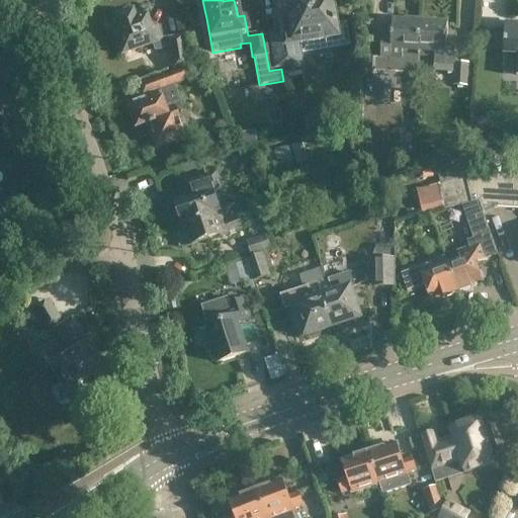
[(335,36),(331,10),(333,8),(331,0),(274,0),(280,32),(267,34),(273,70),(281,69),(282,75),(301,71),(296,42),(335,36)]
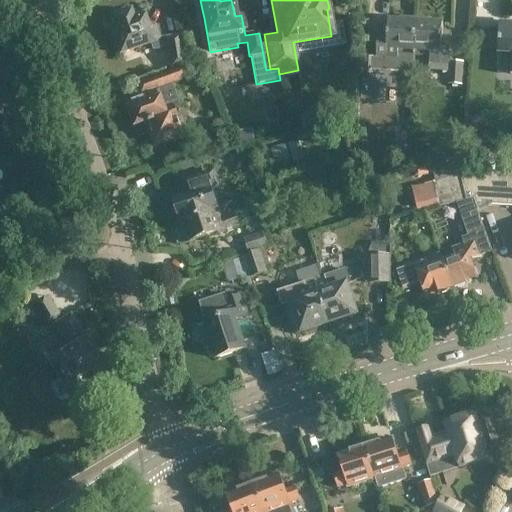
[(120,54),(151,44),(152,49),(166,46),(170,67),(184,64),(179,37),(158,40),(154,28),(147,30),(141,13),(131,16),(129,13),(126,14),(126,13),(125,14),(122,11),(116,13),(115,17),(114,17),(114,18),(111,19),(115,29),(111,30),(120,54)]
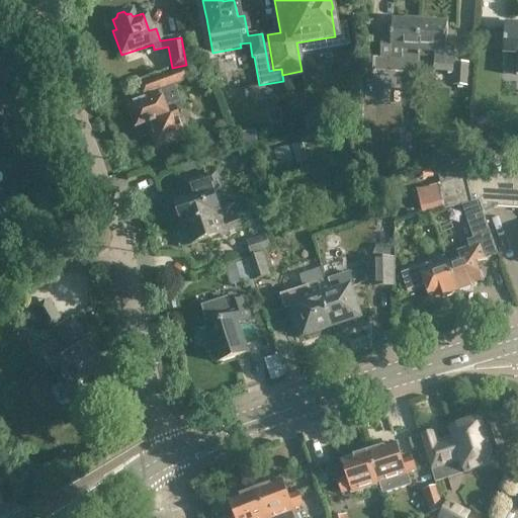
[(366,58),(365,80),(378,81),(379,71),(418,73),(419,57),(420,19),(405,18),(404,22),(393,21),(392,37),(381,36),(380,59),(366,58)]
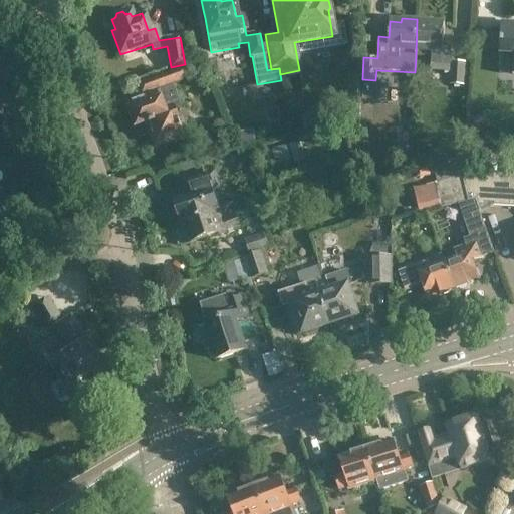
[(417,19),(416,56),(431,57),(431,62),(441,62),(441,71),(451,72),(450,85),(463,85),(465,63),(451,62),(453,40),(444,39),(445,24),(433,24),(434,20),(417,19)]
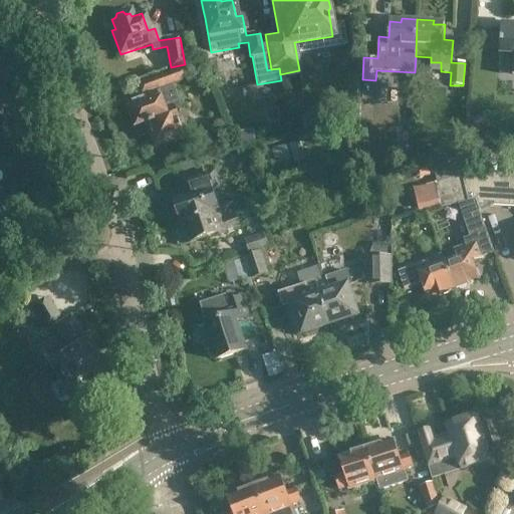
[(513,24),(502,24),(500,53),(513,54),(513,24)]
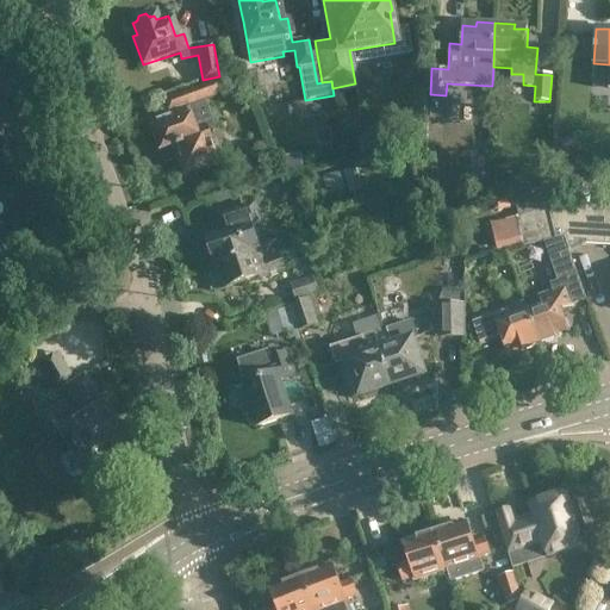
[(168,99),(174,113),(148,123),(159,150),(172,145),(182,174),(210,165),(201,143),(210,141),(206,130),(211,128),(203,104),(206,99),(221,93),(217,82),(168,99)]
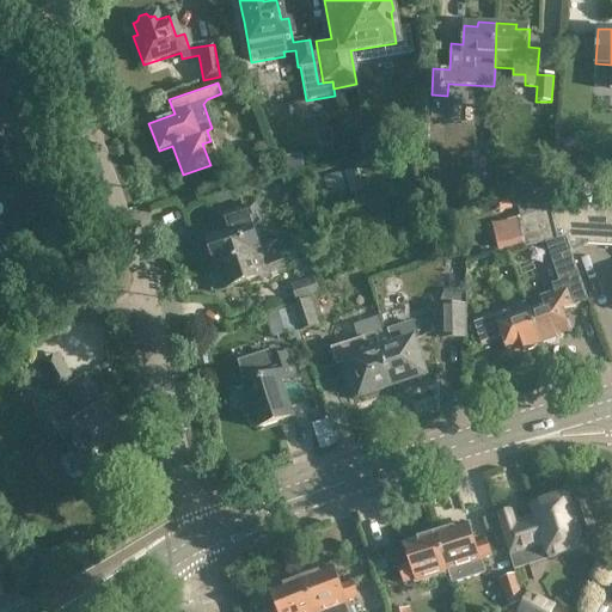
[(569,191),(569,187),(555,185),(554,204),(587,207),(588,193),(569,191)]
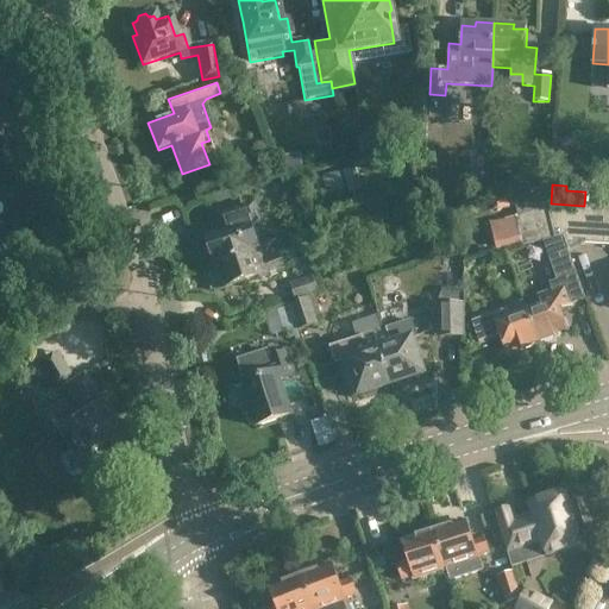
[(228,190),(214,195),(217,203),(231,199),(228,190)]
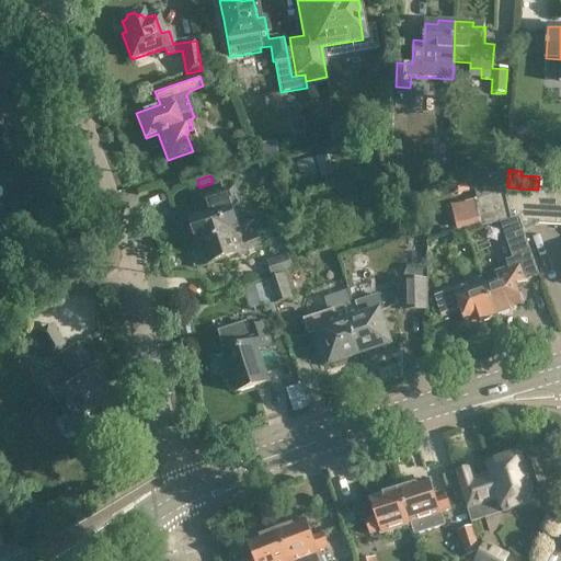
[(560,222),(560,192),(506,189),(506,195),(474,199),(480,225),(481,227),(501,222),(519,218),(525,230),(536,226),(536,221),(560,222)]
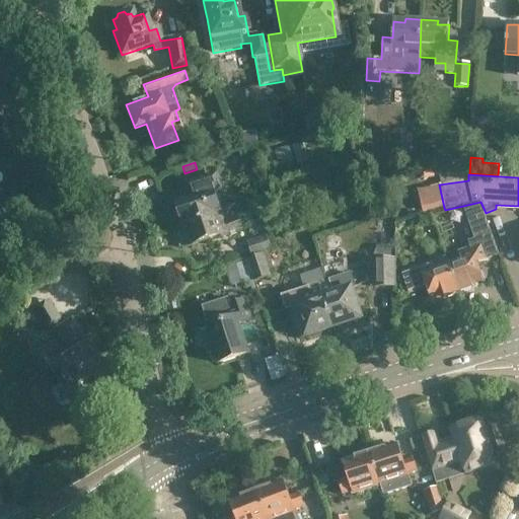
[(183,226),(201,220),(199,216),(219,209),(214,193),(216,193),(217,192),(218,191),(219,190),(219,189),(220,188),(220,187),(220,186),(220,183),(220,181),(219,179),(218,177),(216,176),(214,175),(212,175),(210,175),(209,175),(189,182),(193,194),(188,196),(189,197),(175,202),(183,226)]
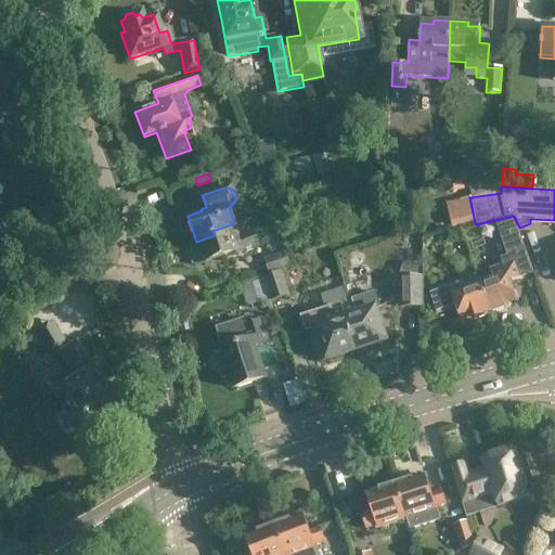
[(475,222),(469,197),(454,201),(456,213),(450,214),(453,228),(475,222)]
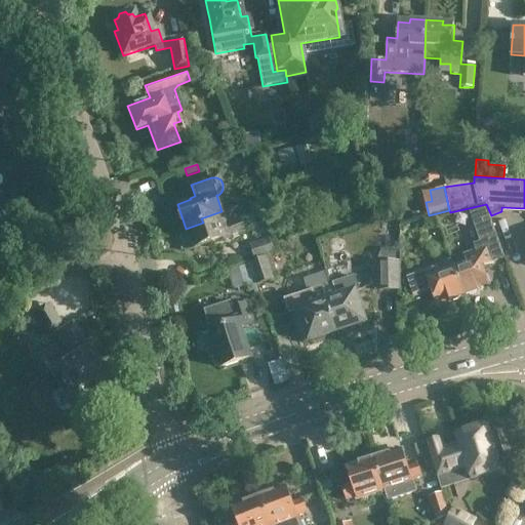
[(468,263),(453,267),(463,294),(466,293),(466,294),(470,296),(475,294),(477,290),(477,289),(480,288),(479,285),(488,281),(483,267),(493,264),(492,263),(505,257),(491,215),(486,204),(469,208),(481,242),(475,245),(477,251),(465,255),(468,263)]
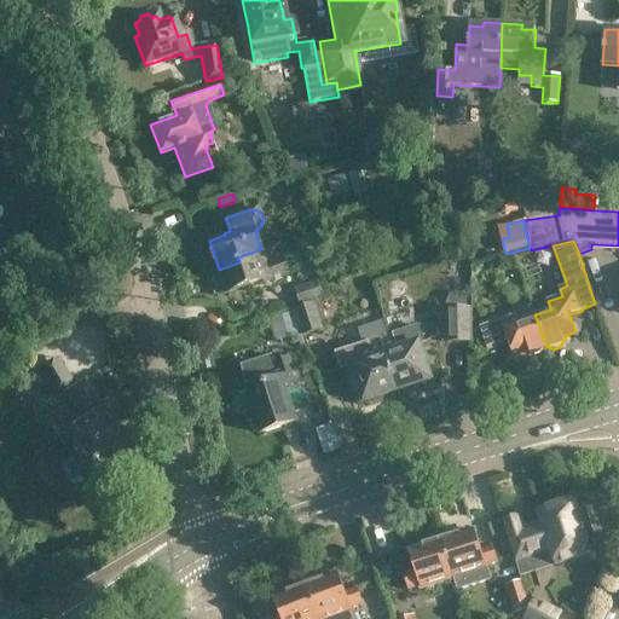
[(220,270),(227,293),(288,273),(283,260),(266,266),(262,256),(264,255),(261,249),(237,258),(239,262),(219,270),(219,271),(220,270)]
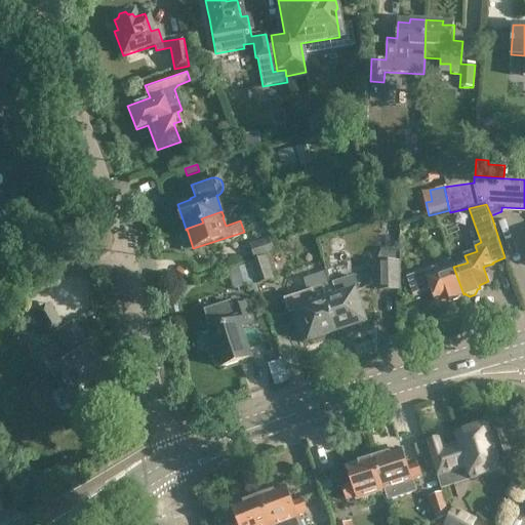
[(440,226),(437,216),(426,219),(428,229),(440,226)]
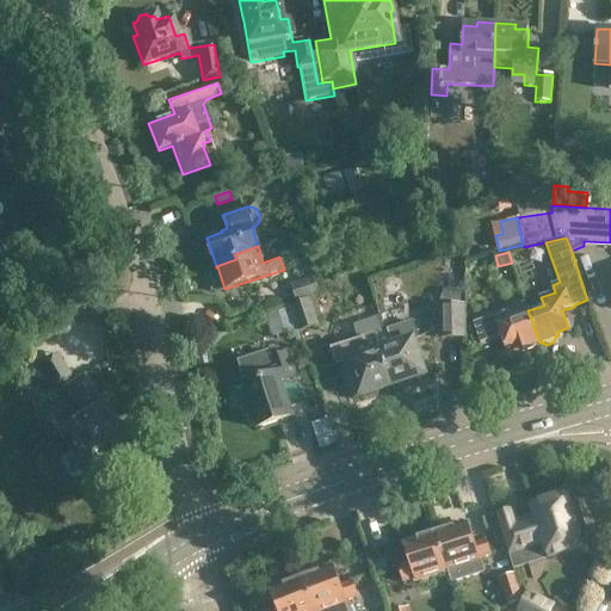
[(291,285),(297,303),(321,296),(315,277),(291,285)]
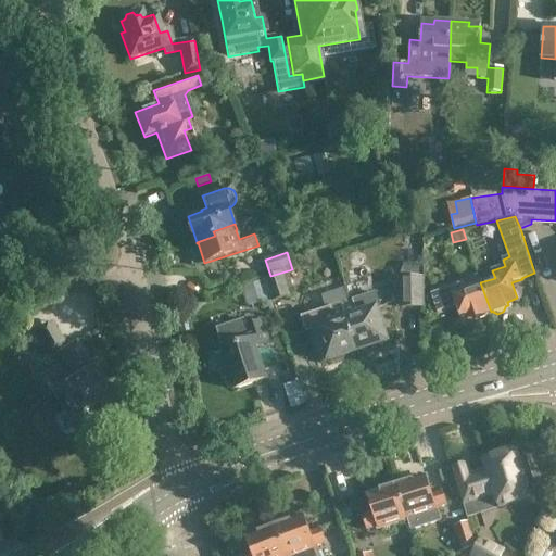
[(274,303),(292,297),(283,274),(266,279),(273,300),(274,303)]
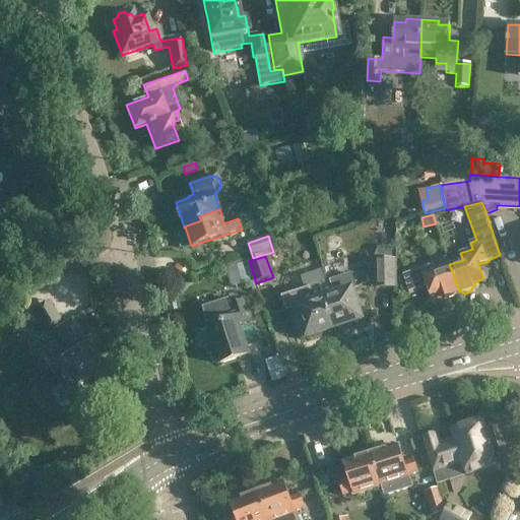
[(456,293),(459,291),(449,264),(447,258),(403,273),(410,294),(428,287),(431,298),(441,295),(442,298),(445,297),(449,299),(455,297),(456,293)]
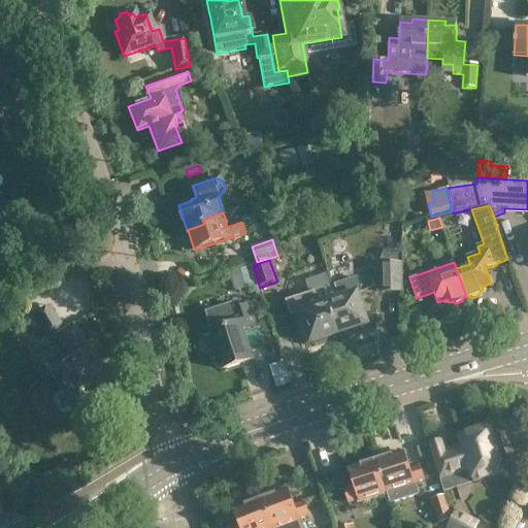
[(382,292),(401,292),(400,263),(382,263),(382,292)]
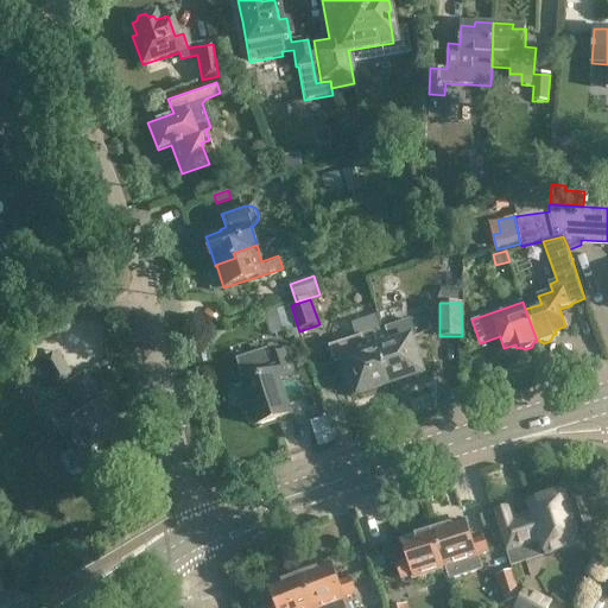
[(291,305),(278,310),(286,333),(298,328),(291,305)]
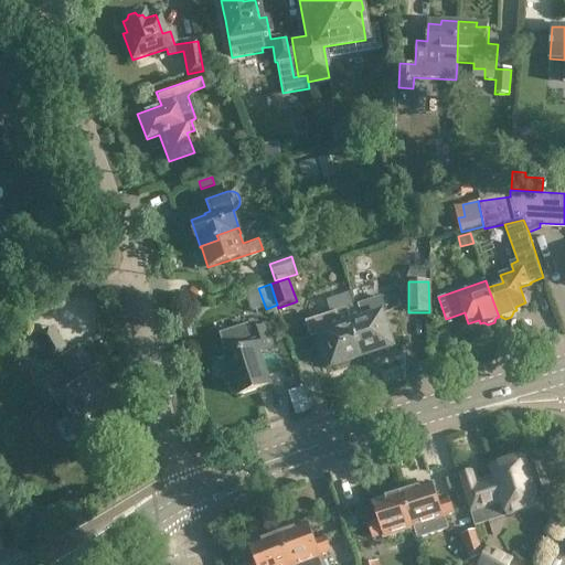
[(387,313),(382,297),(345,309),(362,358),(376,352),(379,354),(388,351),(390,348),(394,347),(383,315),(387,313)]
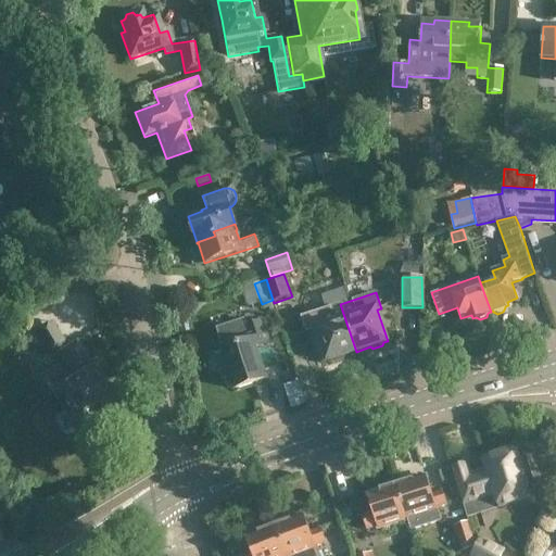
[(342,358),(344,355),(356,352),(340,304),(302,317),(306,332),(316,329),(327,362),(330,359),(333,362),(342,358)]
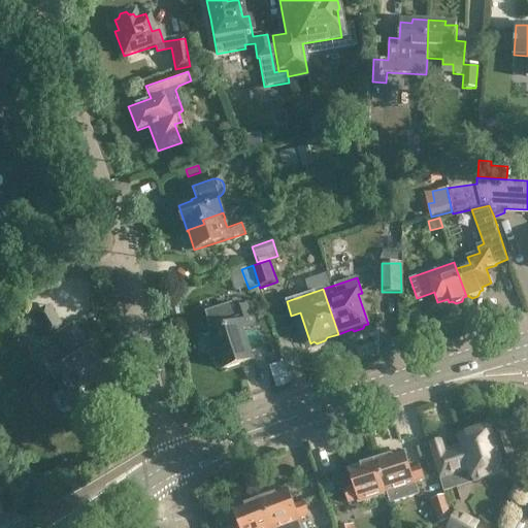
[(231,304),(205,314),(210,327),(212,332),(211,332),(219,354),(217,355),(215,357),(215,359),(213,362),(215,364),(217,366),(219,367),(221,368),(224,367),(224,370),(252,361),(241,331),(255,327),(248,305),(233,310),(231,304)]
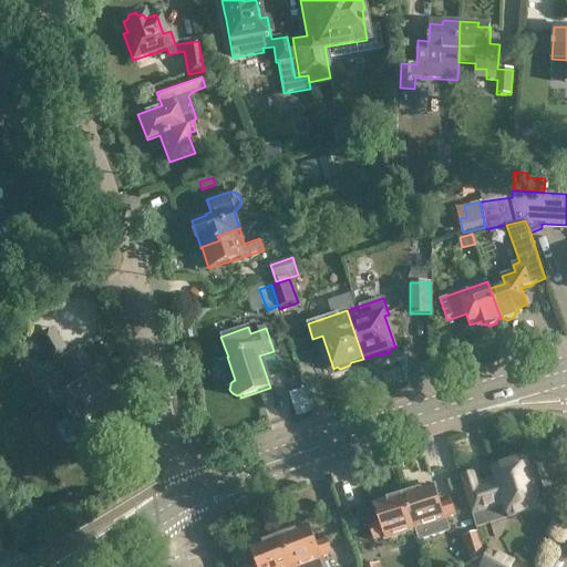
[(66,446),(76,440),(78,441),(117,416),(93,377),(92,377),(86,369),(88,368),(76,350),(60,360),(76,387),(53,401),(65,421),(55,428),(66,446)]
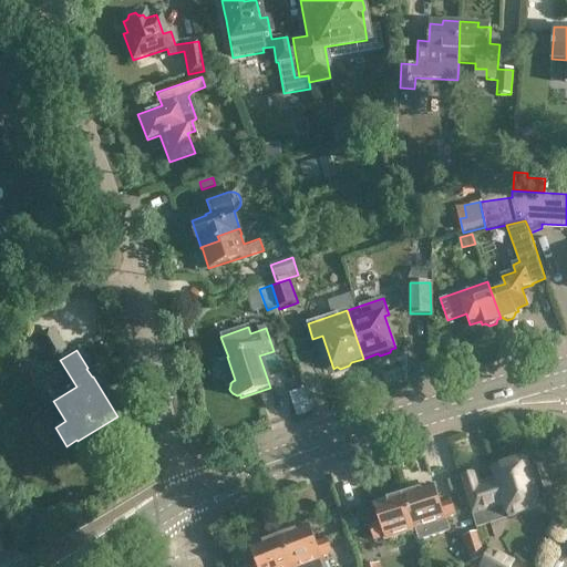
[(494,468),(498,482),(481,487),(475,473),(461,477),(472,513),(504,502),(508,517),(539,507),(537,502),(547,498),(535,462),(525,464),(524,459),(494,468)]
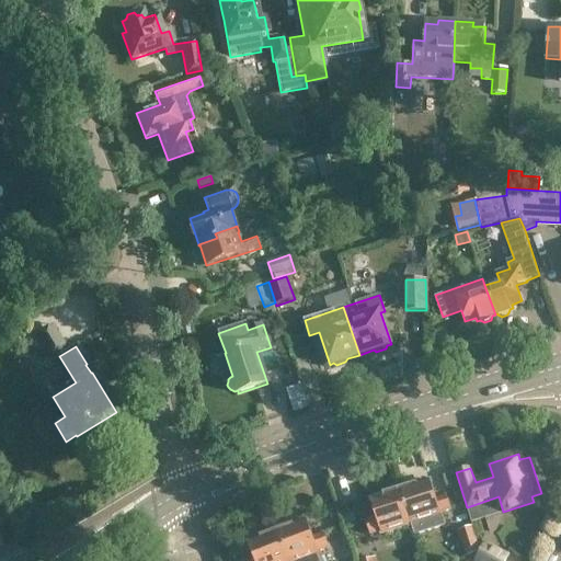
[(404,489),(401,490),(412,523),(410,524),(414,535),(432,529),(444,526),(441,514),(441,513),(450,510),(446,495),(435,499),(431,481),(415,485),(410,485),(404,489)]
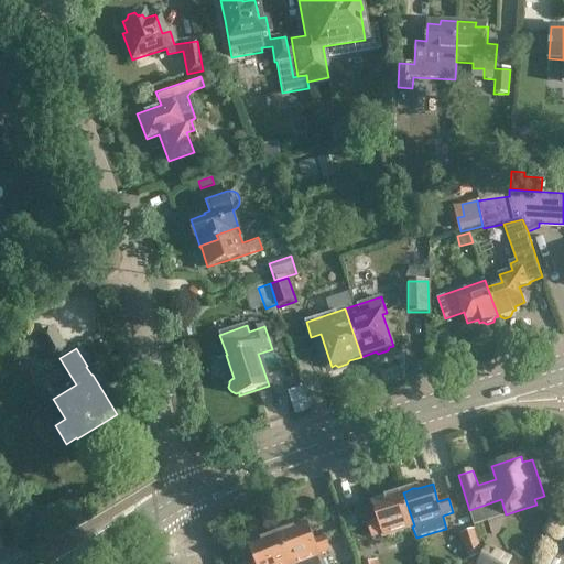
[(382,534),(383,535),(412,527),(414,525),(403,492),(399,495),(392,495),(388,498),(372,502),(378,520),(368,523),(372,538),(382,534)]
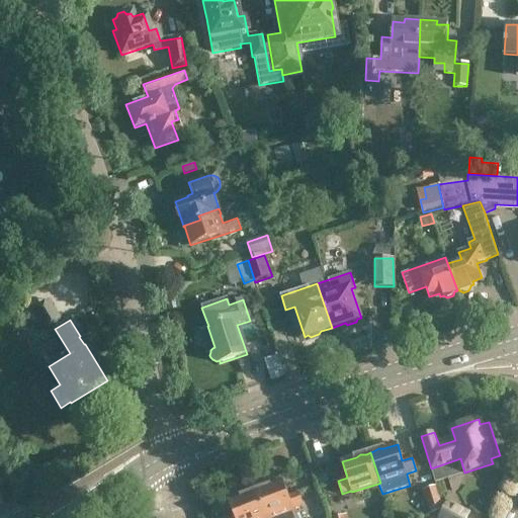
[(296,517),(293,510),(304,506),(297,492),(288,496),(283,481),(269,486),(264,486),(259,490),(256,491),(266,517),(296,517)]
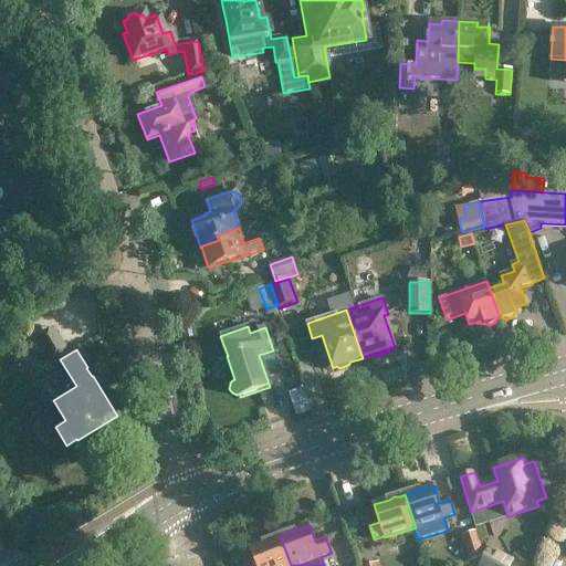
[(484,557),(477,533),(463,537),(471,562),(472,562),(484,558),(484,557)]
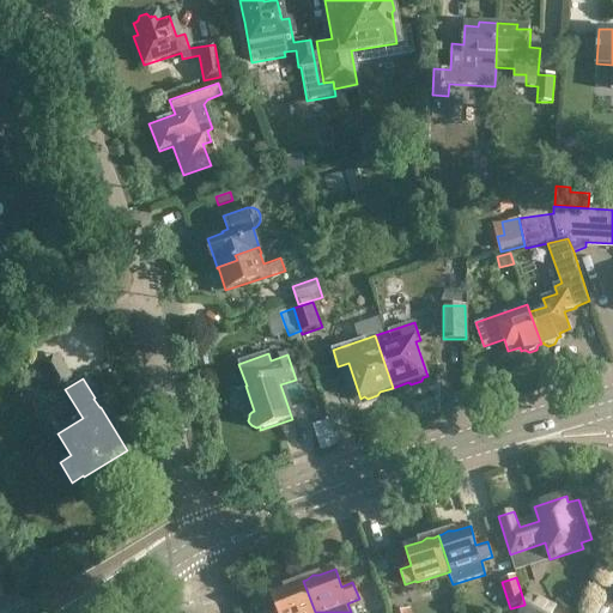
[(315,612),(303,581),(298,582),(292,583),(286,587),(271,593),(278,611),(269,612),(315,612)]
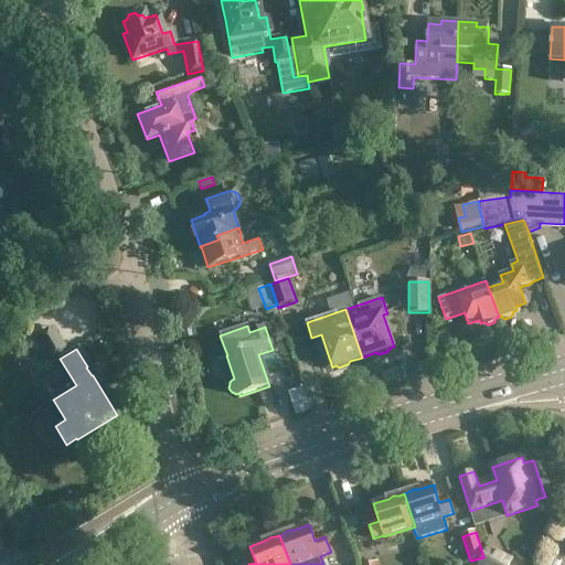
[(509,564),(512,561),(489,547),(483,556),(483,557),(471,561),(476,564),(509,564)]
